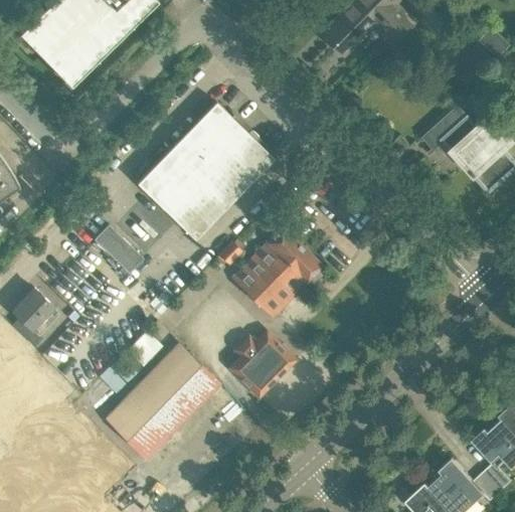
[(155,0),(56,0),(20,35),(70,87),(157,2),(155,0)]
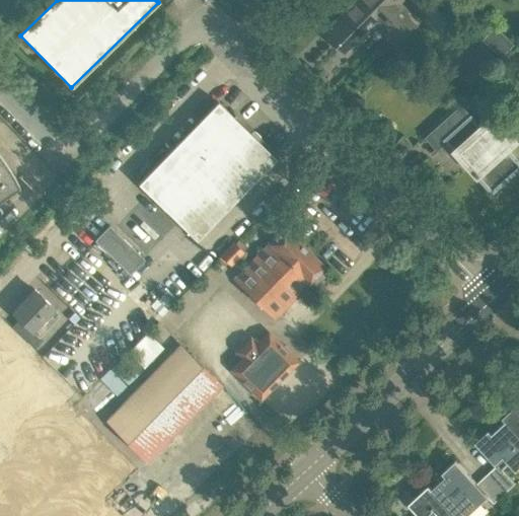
[(413,24),(394,6),(399,0),(363,0),(328,35),(345,52),(374,22),(394,43),(413,24)]
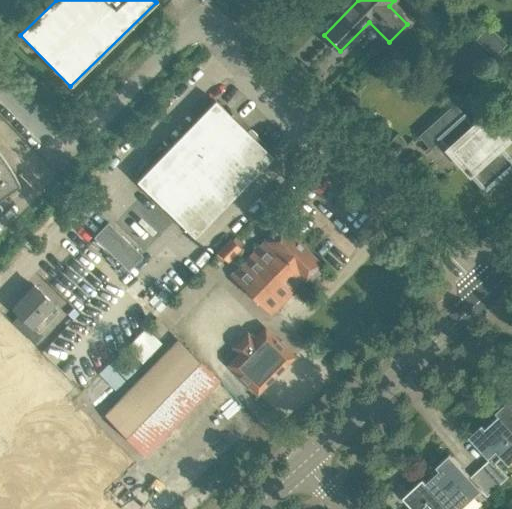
[(494,59),(505,47),(488,30),(477,42),(494,59)]
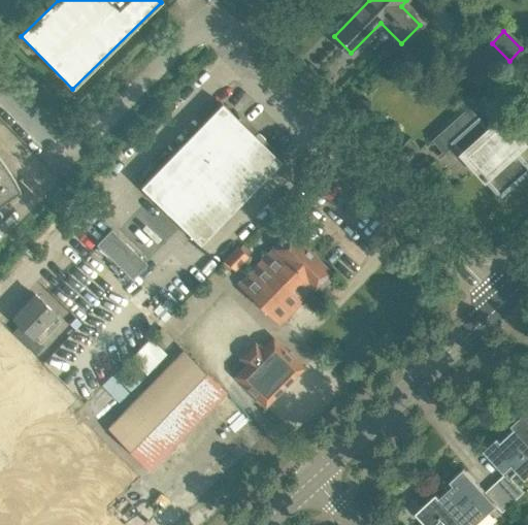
[(455,80),(464,90),(481,72),(487,78),(503,63),(488,47),(455,80)]
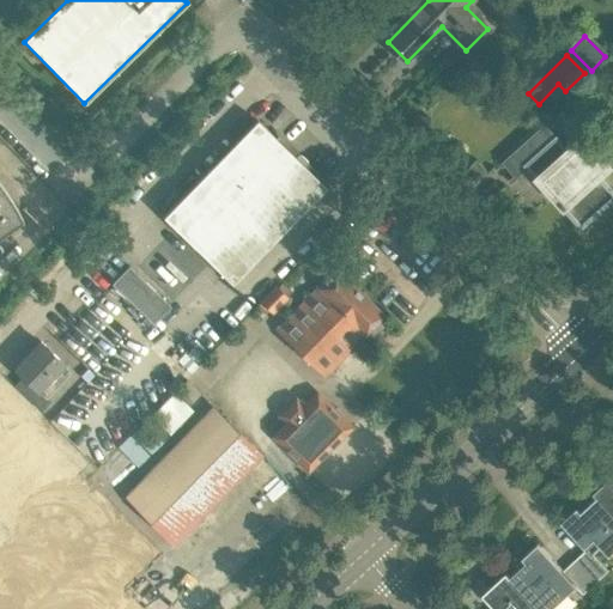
[(610,87),(612,84),(612,69),(610,66),(599,75),(610,87)]
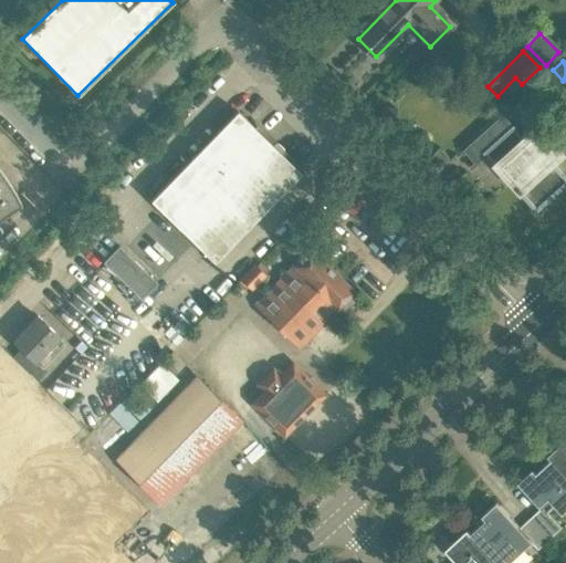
[(395,125),(397,111),(384,110),(383,123),(395,125)]
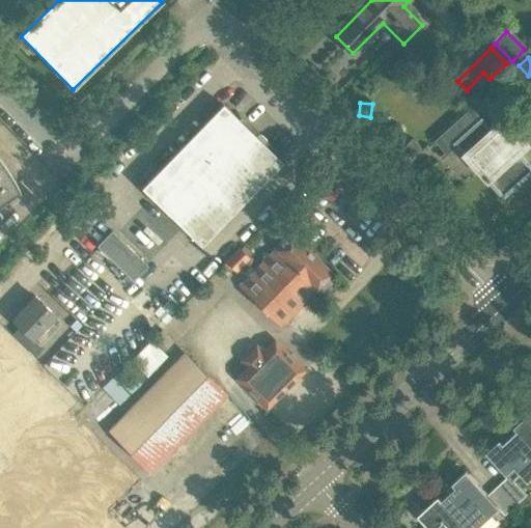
[(282,165),(282,164),(222,106),(222,107),(142,190),(141,190),(201,248),(280,166),(281,165),(282,165)]
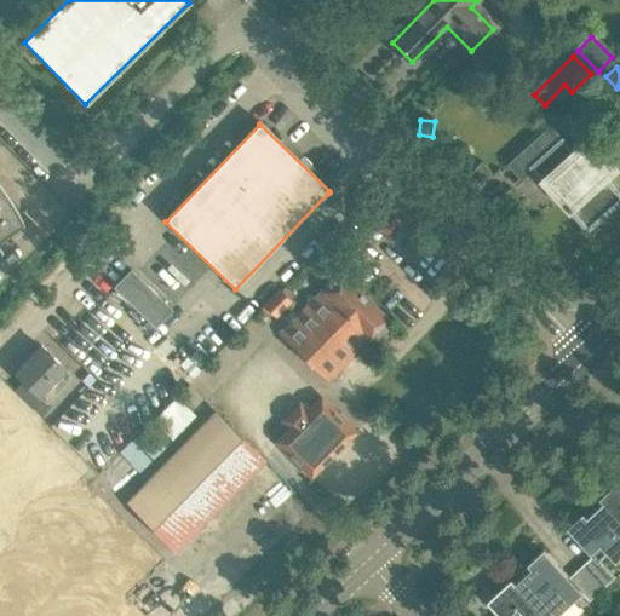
[(560,148),(549,136),(554,131),(552,131),(512,167),(524,180),(535,171),(580,219),(591,209),(601,220),(619,202),(619,196),(606,180),(609,178),(603,172),(612,163),(591,142),(575,156),(564,143),(560,148)]
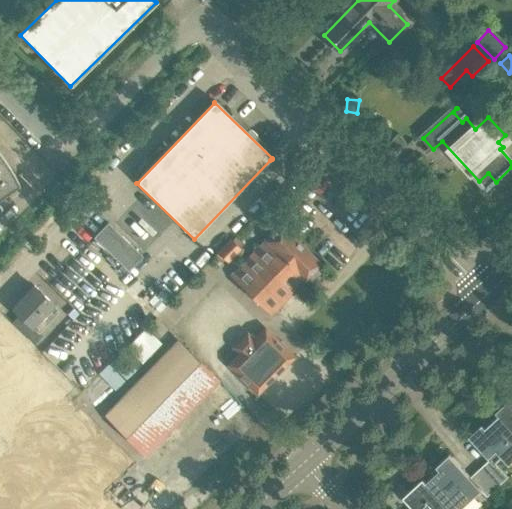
[(0,195),(17,184),(14,177),(11,173),(8,167),(4,161),(1,157),(0,155),(0,195)]
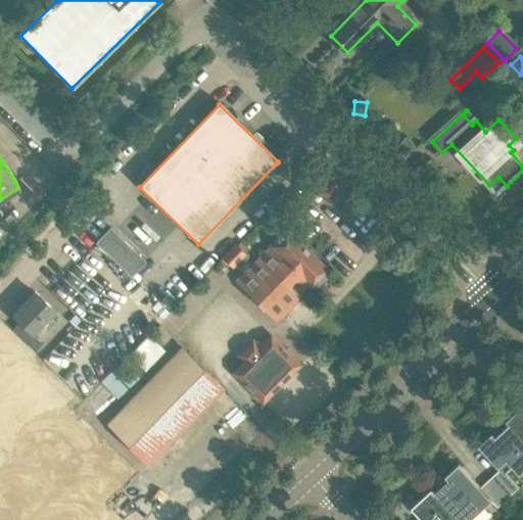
[(131,278),(145,264),(110,229),(96,243),(131,278)]
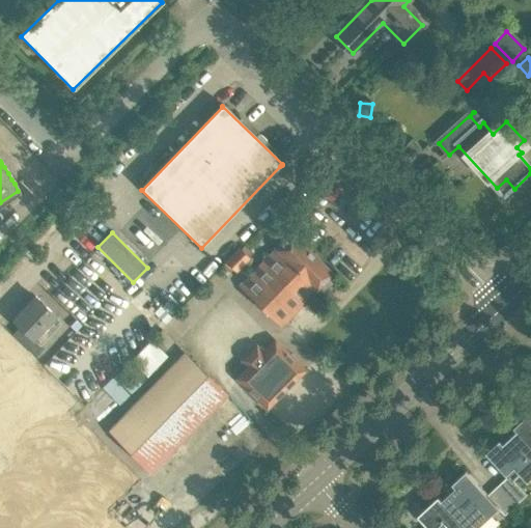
[(325,290),(332,282),(329,279),(333,275),(291,234),(241,287),(282,328),(322,287),(325,290)]
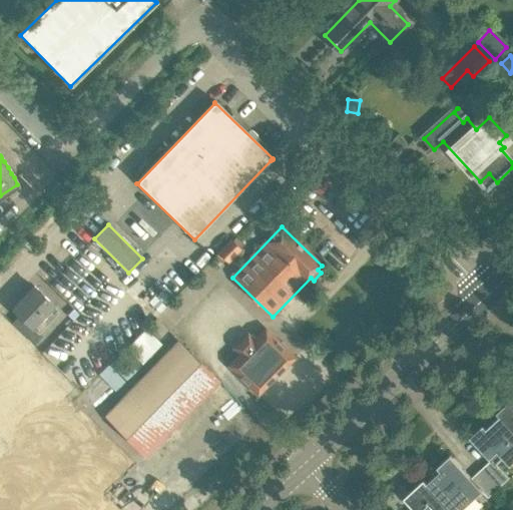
[(227,264),(240,250),(231,241),(218,255),(227,264)]
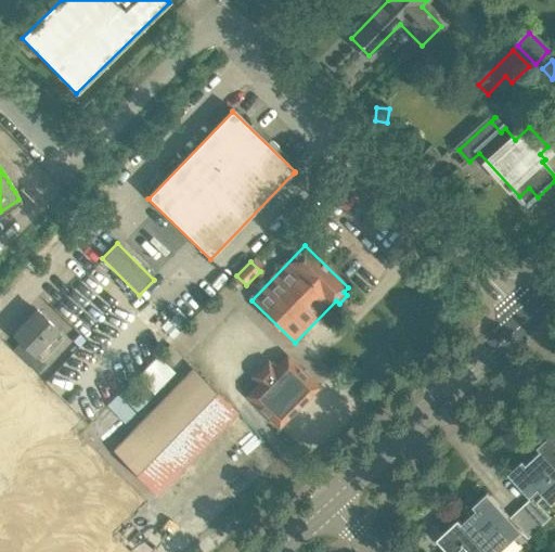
[(38,375),(47,367),(42,362),(64,339),(57,333),(59,332),(37,311),(14,335),(23,343),(14,352),(38,375)]
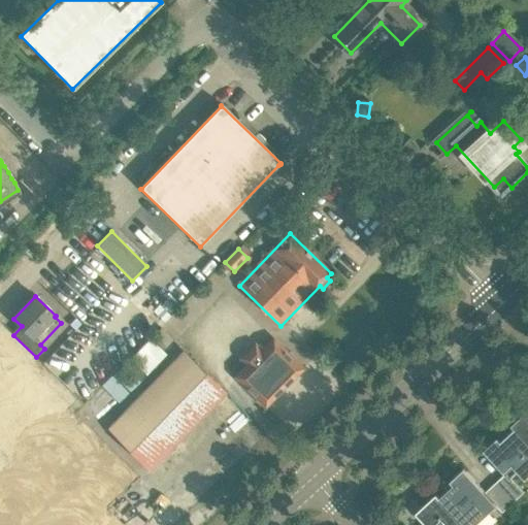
[(149,339),(128,361),(143,376),(165,356),(161,353),(149,339)]
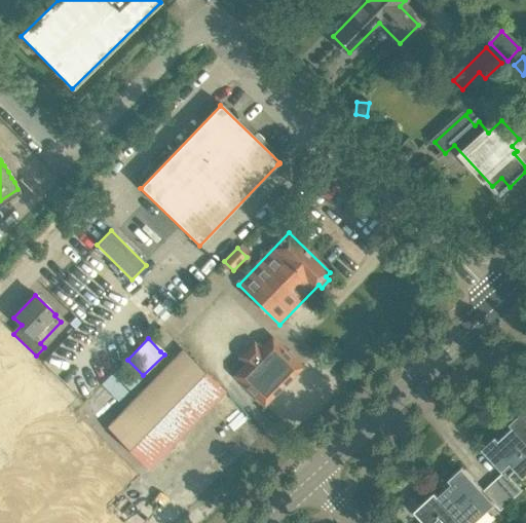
[(272,339),(235,377),(264,407),(302,369),(272,339)]
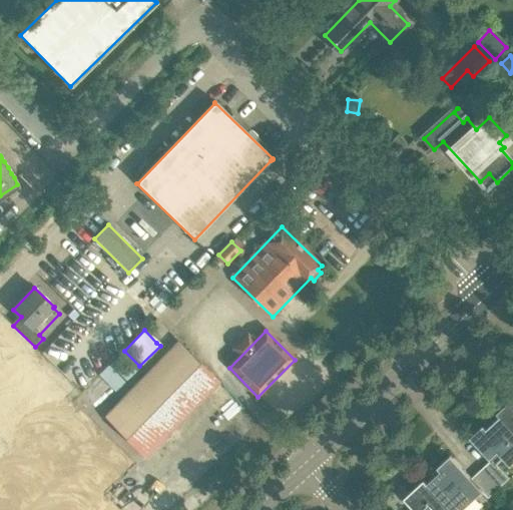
[(220,384),(178,342),(104,418),(146,461),(220,384)]
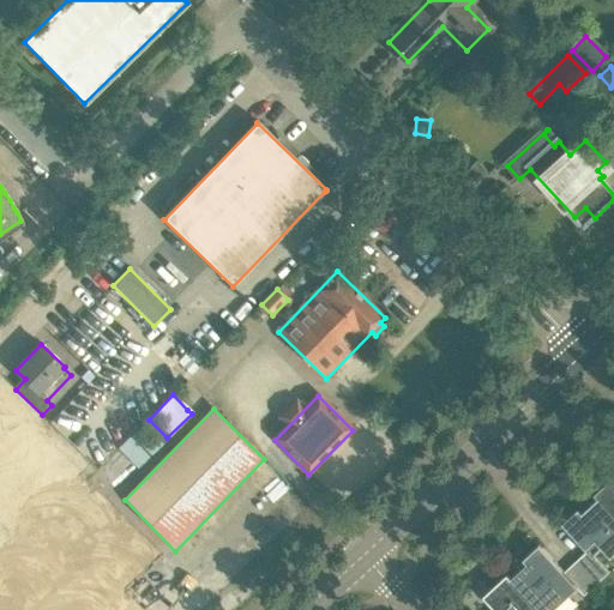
[(142,426),(130,439),(150,458),(162,446),(142,426)]
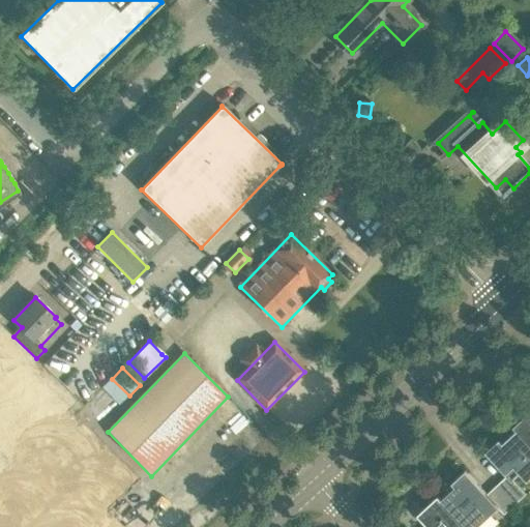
[(111,380),(100,390),(118,407),(128,397),(111,380)]
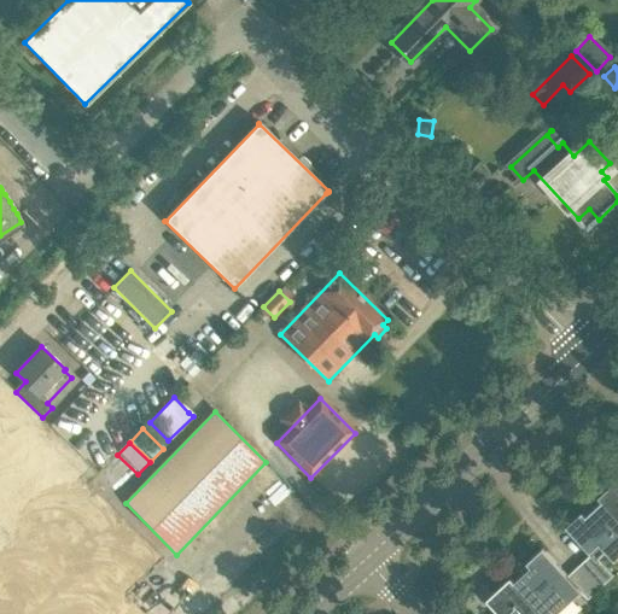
[(118,457),(98,477),(111,489),(130,469),(118,457)]
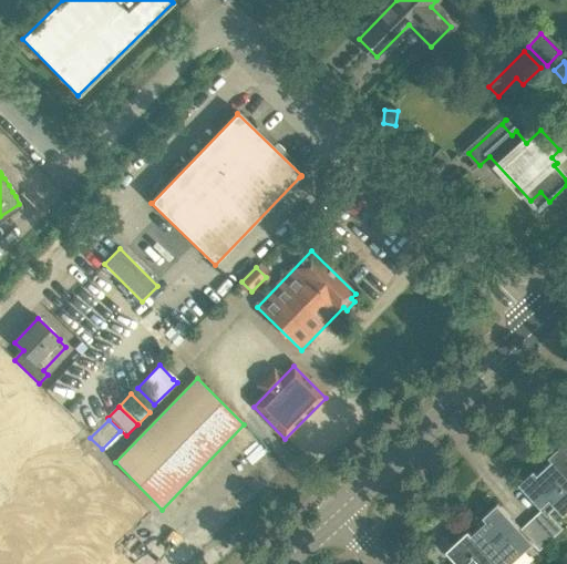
[(566,443),(550,459),(554,463),(554,462),(566,475),(566,443)]
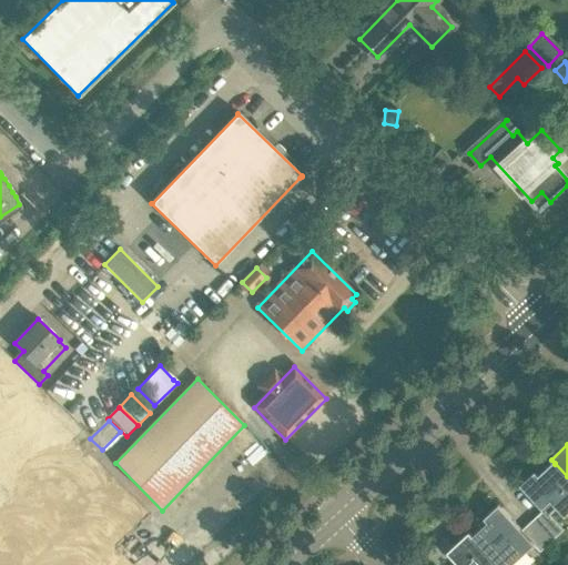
[(567,476),(555,463),(555,464),(539,477),(536,474),(521,487),(545,513),(534,523),(554,544),(565,533),(550,516),(558,510),(566,518),(567,516),(567,476)]
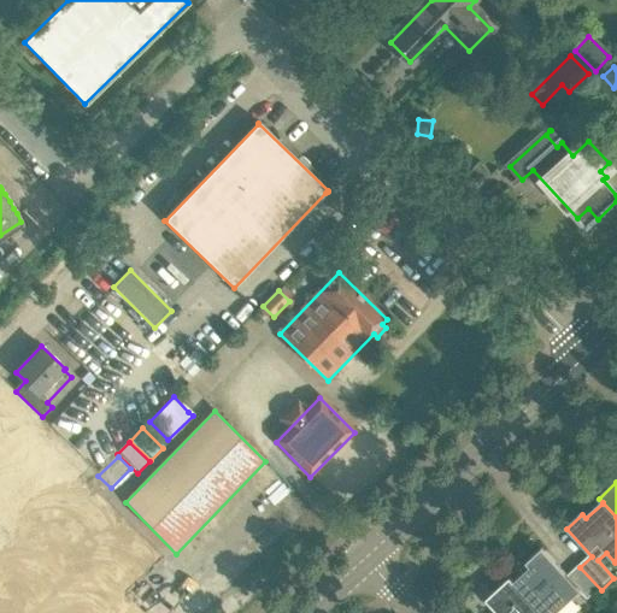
[(569,578),(542,549),(527,565),(532,569),(515,583),(515,584),(540,612),(559,612),(573,601),(564,591),(573,584),(588,601),(601,590),(580,567),(569,578)]
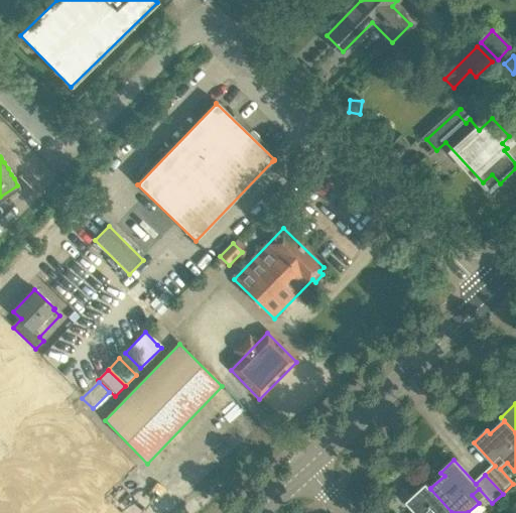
[(452,512),(430,489),(430,488),(427,485),(407,503),(415,512),(452,512)]
